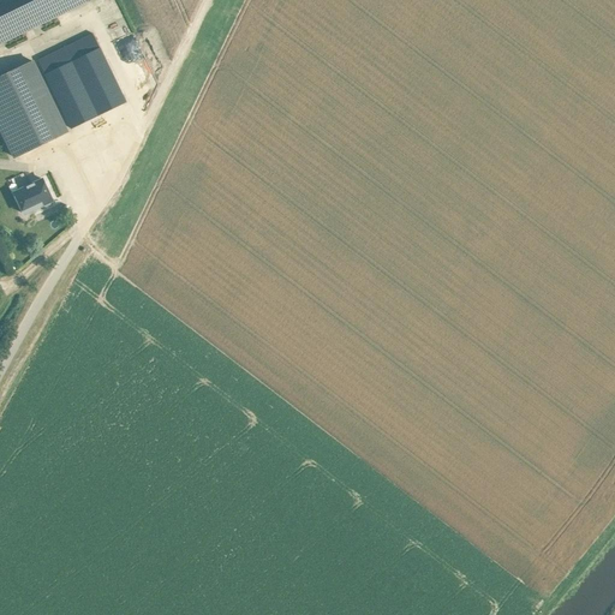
[(0,0),(0,45),(90,1),(89,0),(0,0)]
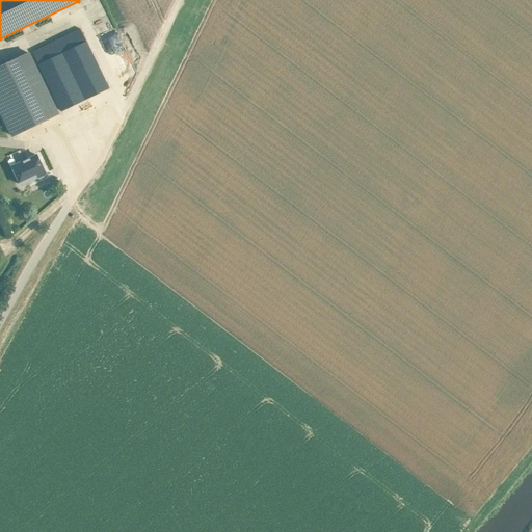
[(61,111),(106,89),(109,88),(80,29),(32,53),(38,65),(61,111)]
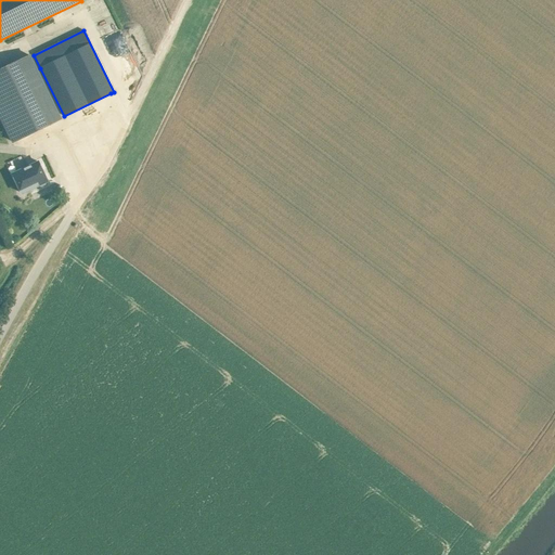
[(0,72),(0,117),(12,142),(25,136),(62,117),(56,107),(33,56),(0,72)]
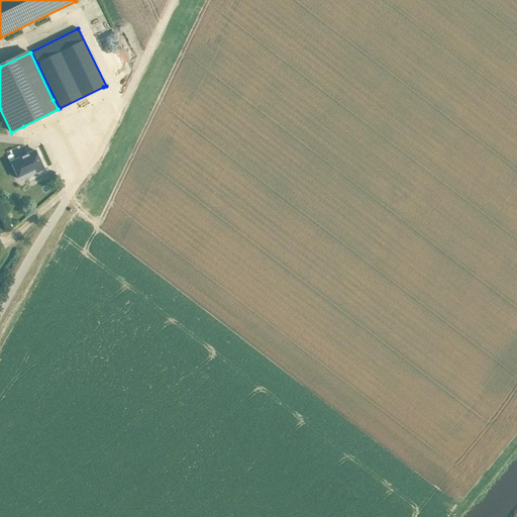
[(91,123),(105,119),(103,114),(89,118),(91,123)]
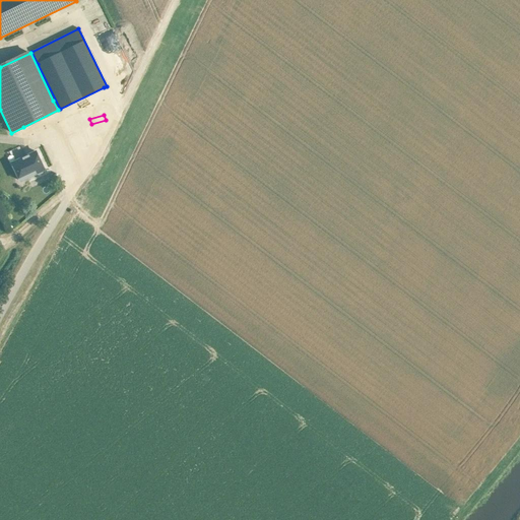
[(17,146),(28,140),(26,136),(15,142),(17,146)]
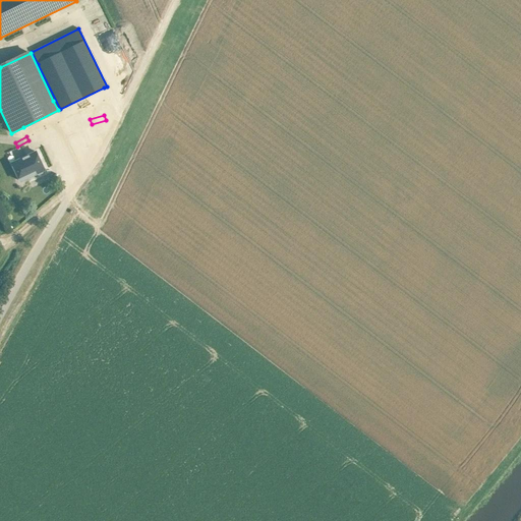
[(36,152),(11,163),(20,181),(36,174),(38,175),(42,173),(43,171),(45,170),(36,152)]
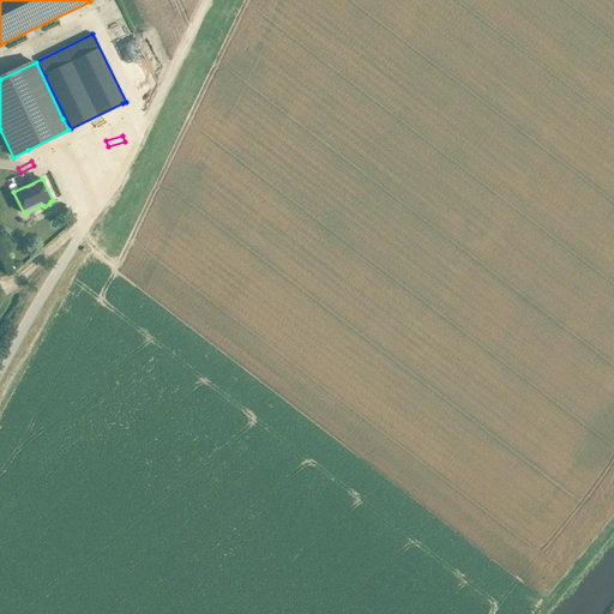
[(53,226),(59,221),(54,215),(48,220),(53,226)]
